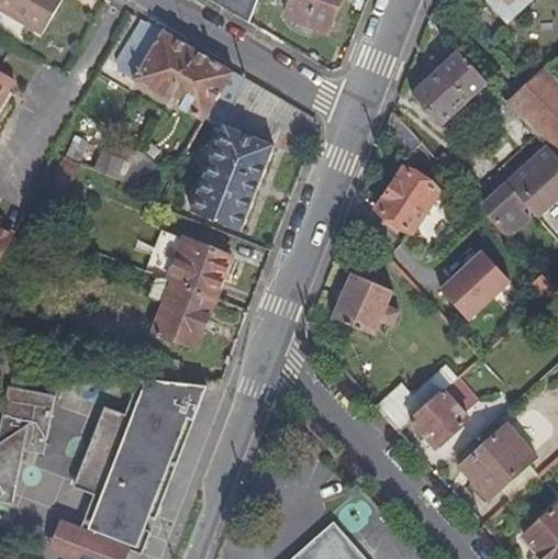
[(0,8),(44,34),(63,0),(0,0),(0,8)]
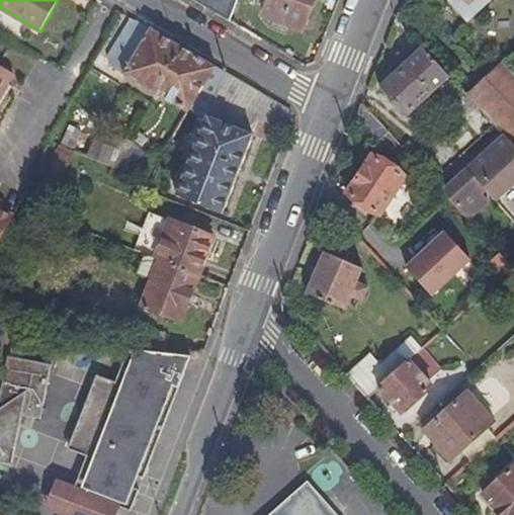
[(192,0),(223,18),(230,0),(192,0)]
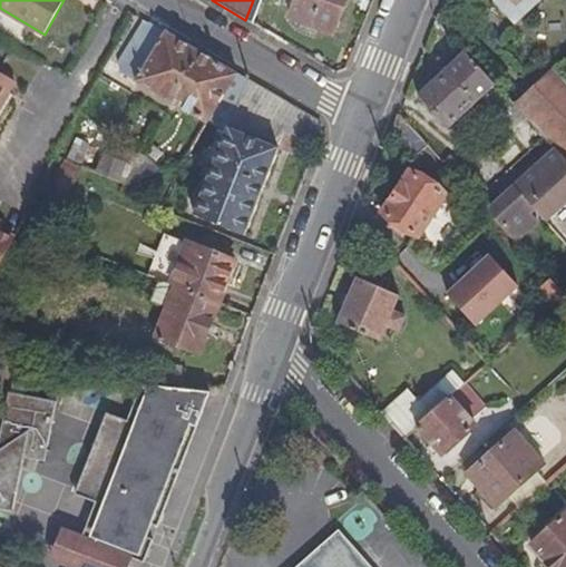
[(291,0),(284,16),(327,33),(340,0),(291,0)]
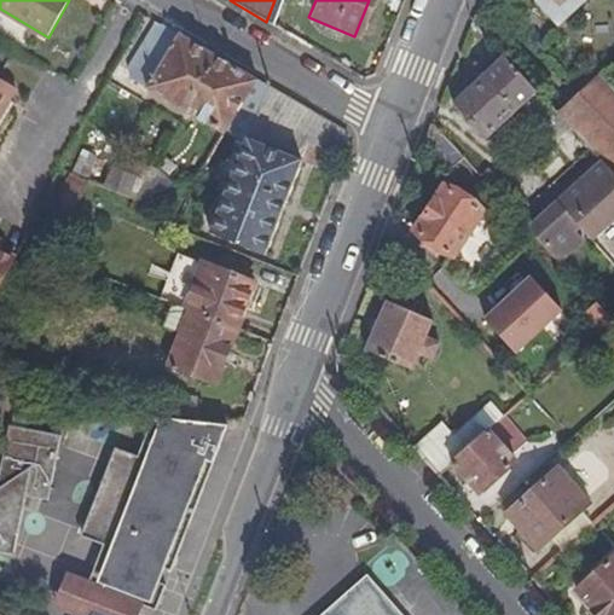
[(534,0),(551,18),(571,0),(534,0)]
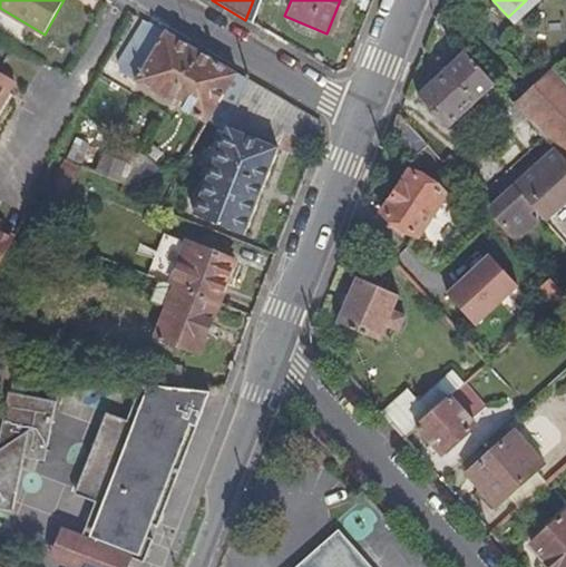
[(153,23),(146,19),(143,26),(149,29),(153,23)]
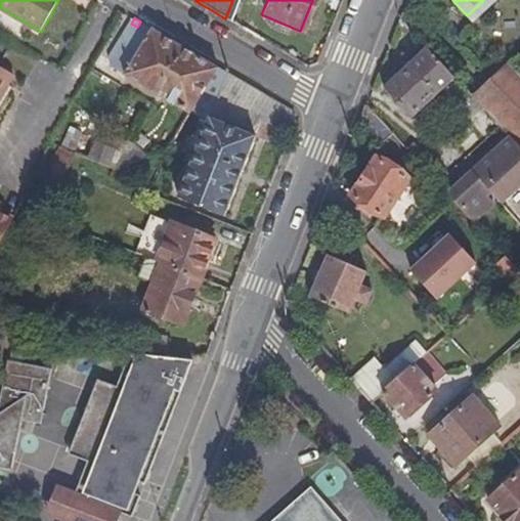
[(137,27),(131,24),(107,66),(189,111),(190,109),(202,114),(208,116),(211,114),(218,91),(205,84),(216,66),(181,45),(140,22),(137,27)]
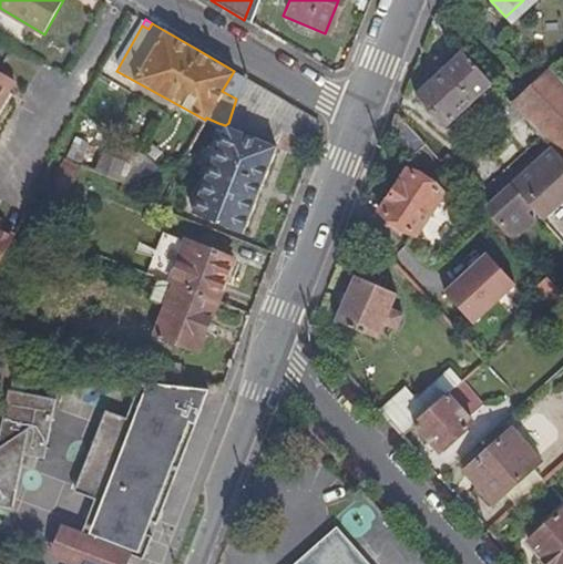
[(487,80),(461,51),(415,93),(441,122),(487,80)]
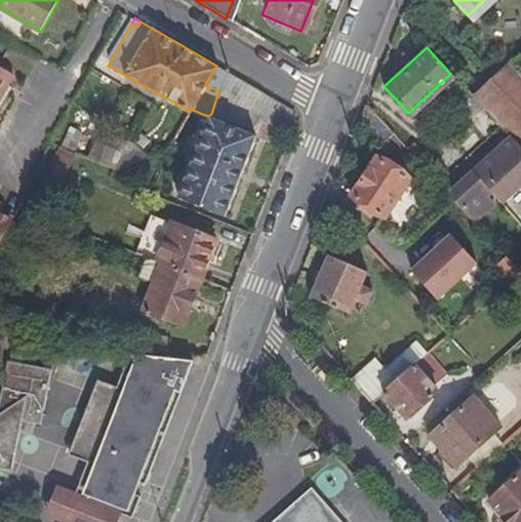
[(0,92),(13,70),(0,62),(0,92)]
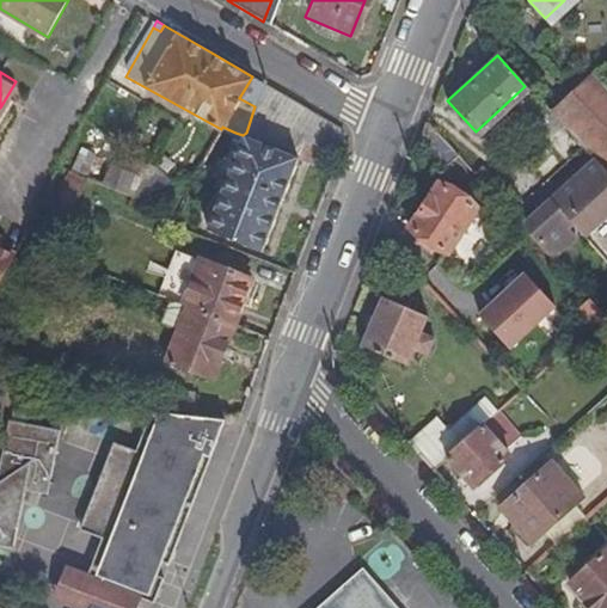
[(606,96),(588,75),(570,92),(559,79),(537,99),(582,149),(595,164),(606,176),(606,96)]
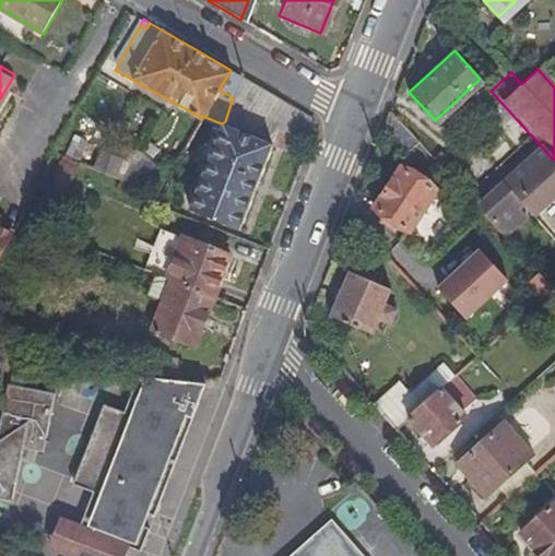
[(300,138),(309,141),(315,127),(311,116),(239,75),(233,97),(225,121),(222,123),(191,208),(239,226),(273,140),(297,149),(300,138)]
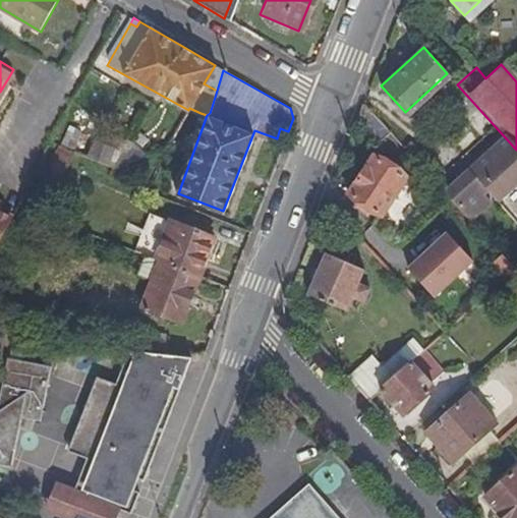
[(369,142),(387,127),(359,97),(350,120),(369,142)]
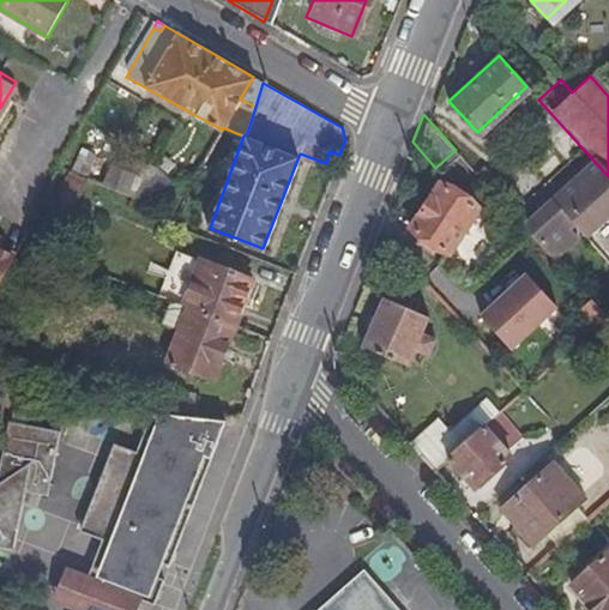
[(196,173),(172,181),(211,197),(236,133),(223,127),(222,130),(196,173)]
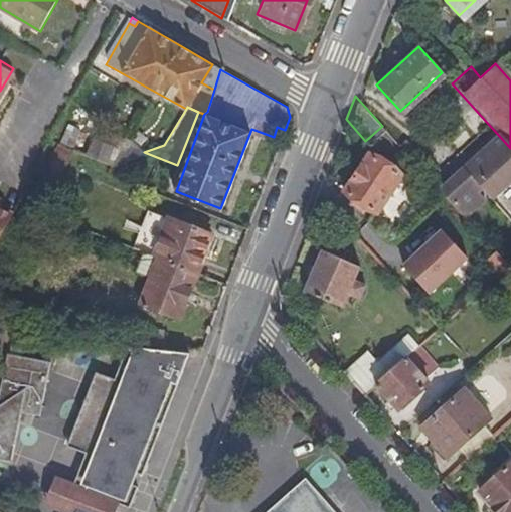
[(75,148),(82,129),(73,125),(64,144),(75,148)]
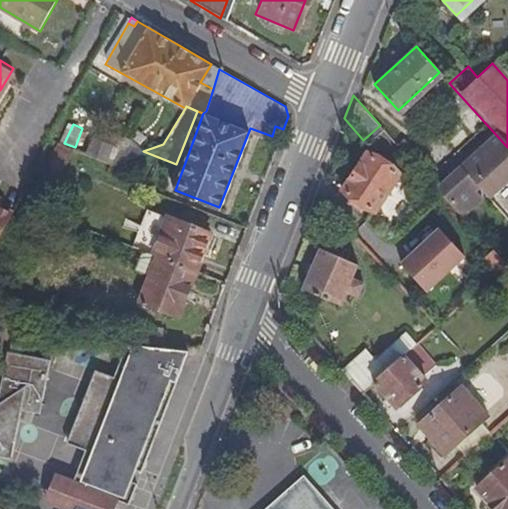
[(88,152),(106,159),(112,144),(95,136),(88,152)]
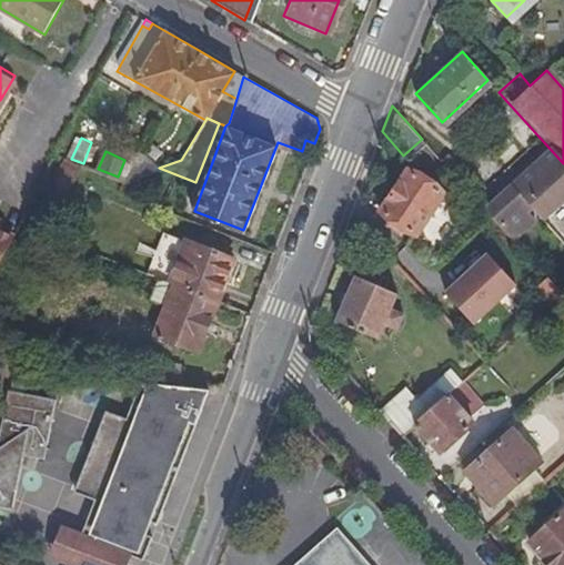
[(542,212),(557,199),(563,192),(563,163),(553,152),(489,211),(510,234),(531,214),(524,207),(526,204),(521,198),(525,193),(542,212)]
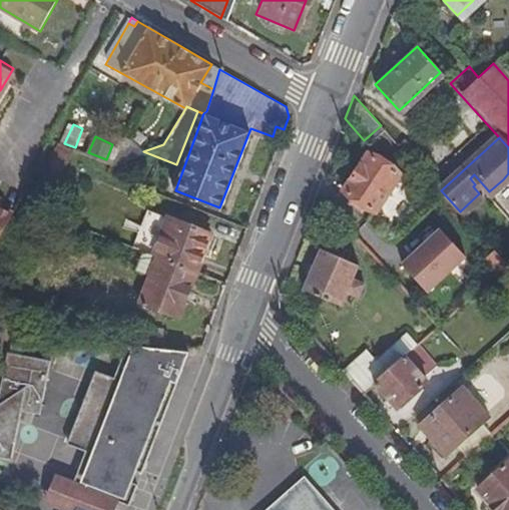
[(47,174),(60,181),(77,148),(75,147),(64,143),(47,174)]
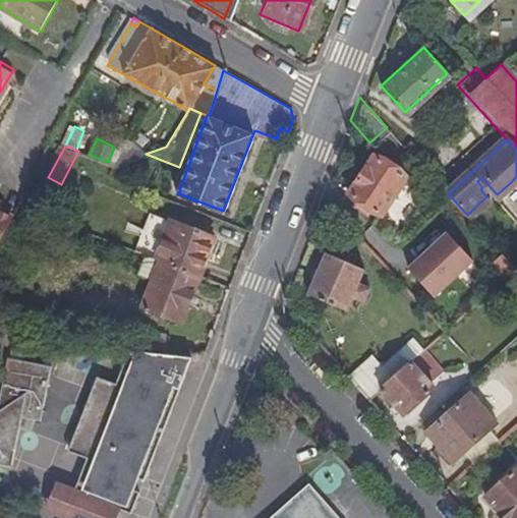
[(400,175),(367,156),(345,193),(378,213),(400,175)]
